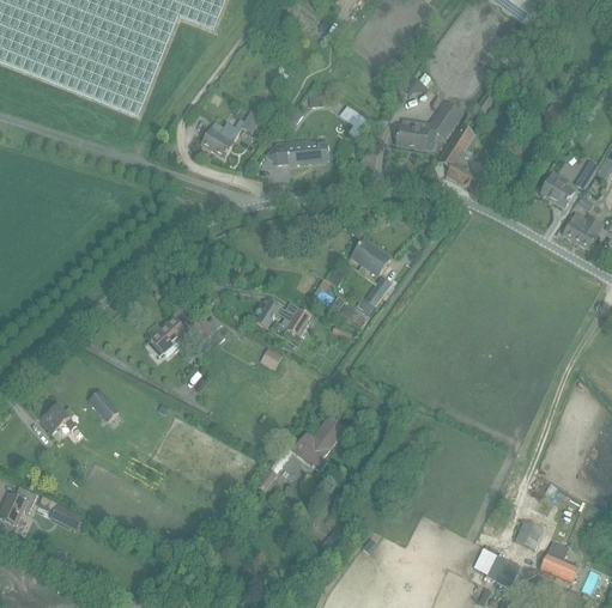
[(0,59),(138,114),(177,14),(213,28),(224,0),(0,0),(0,59)]
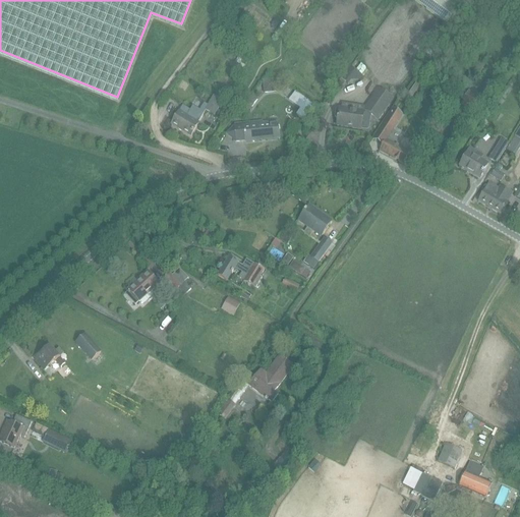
[(417,0),(447,21),(462,2),(459,0),(417,0)]
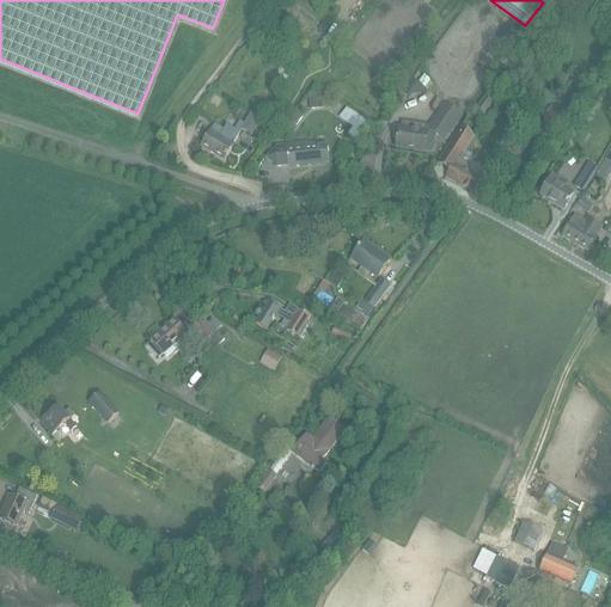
[(228,74),(231,81),(238,78),(236,71),(228,74)]
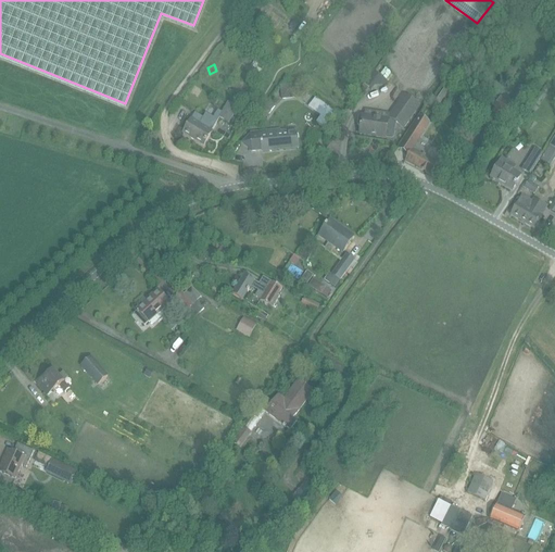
[(280,83),(281,95),(293,93),(292,82),(280,83)]
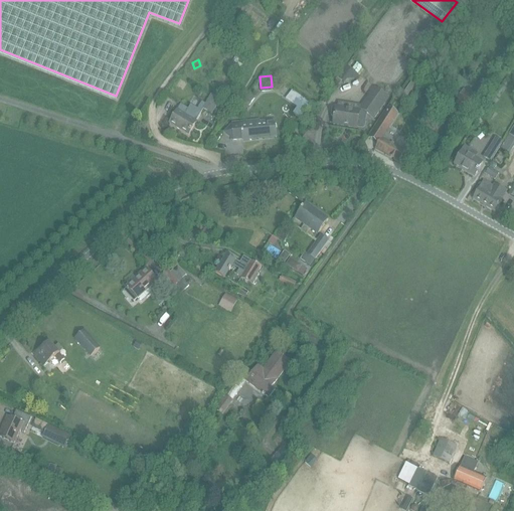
[(476,94),(478,95),(484,83),(477,80),(471,92),(476,94)]
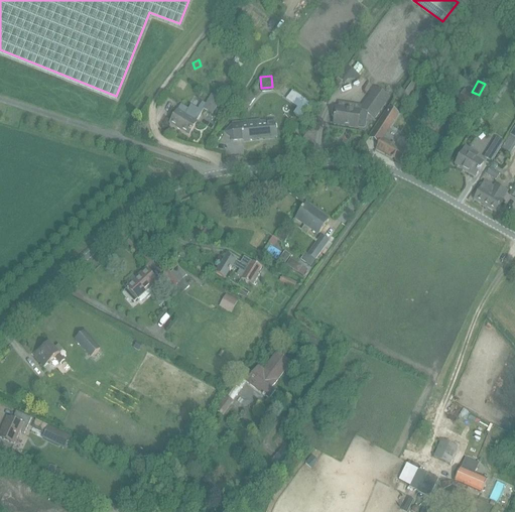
[(368,110),(373,114),(389,95),(378,86),(363,106),(368,110)]
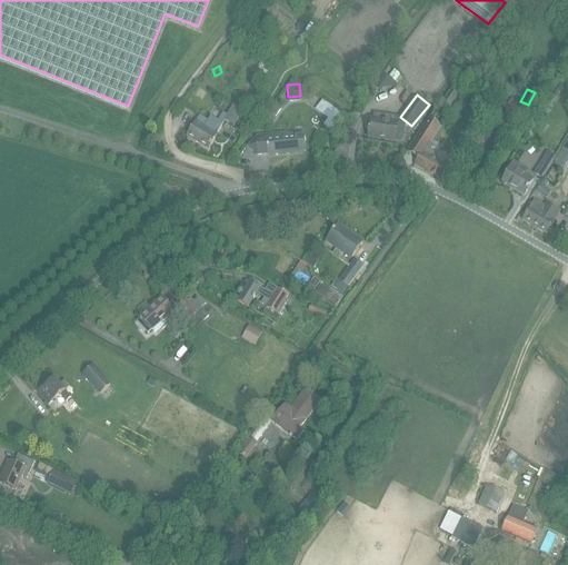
[(512,97),(509,103),(505,110),(519,117),(526,103),(520,101),(512,97)]
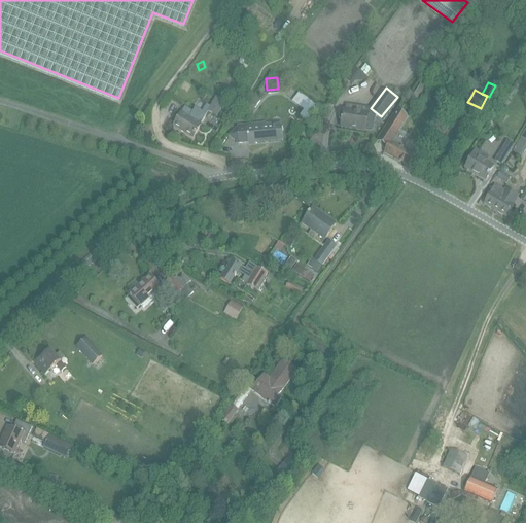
[(215,94),(209,103),(207,108),(215,113),(224,99),(215,94)]
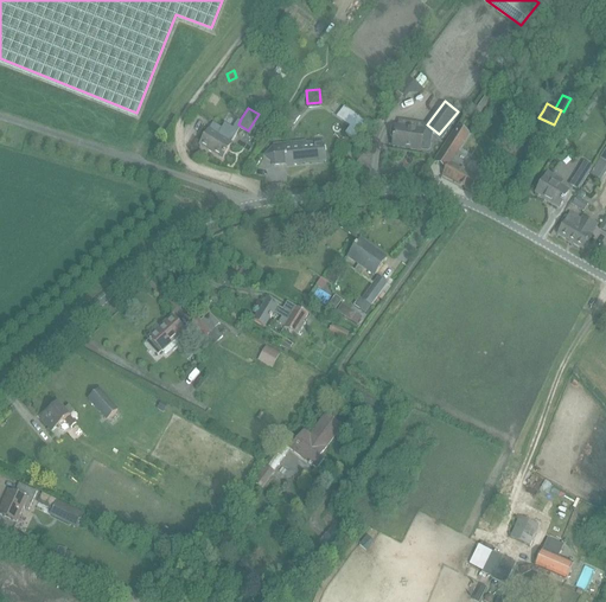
[(238,125),(241,119),(237,116),(231,125),(224,120),(221,125),(212,120),(199,141),(222,155),(230,140),(230,139),(238,125)]
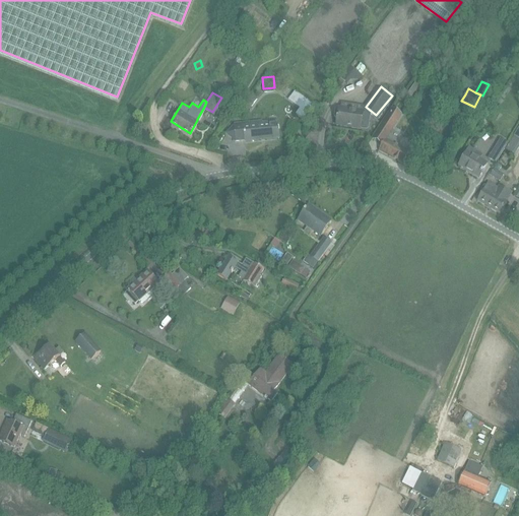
[(334,106),(333,113),(334,115),(336,115),(335,122),(360,126),(360,125),(367,126),(369,124),(371,111),(366,107),(364,109),(362,109),(338,105),(336,105),(334,106)]
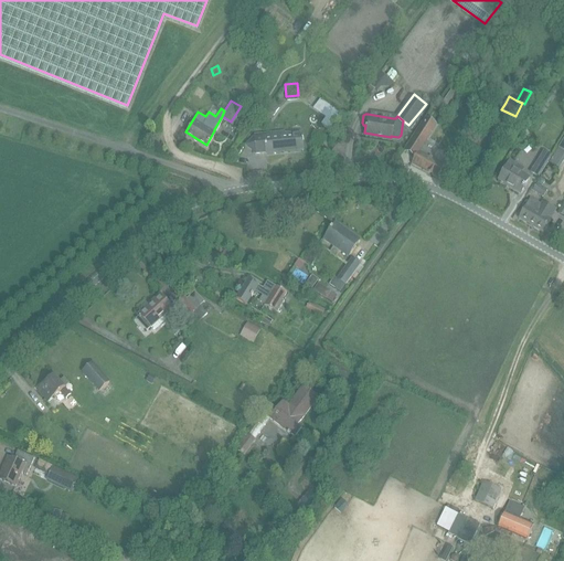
[(411,160),(442,177),(448,165),(431,156),(432,154),(429,152),(428,155),(417,149),(418,147),(413,144),(422,129),(427,133),(434,122),(426,115),(406,147),(414,152),(411,160)]
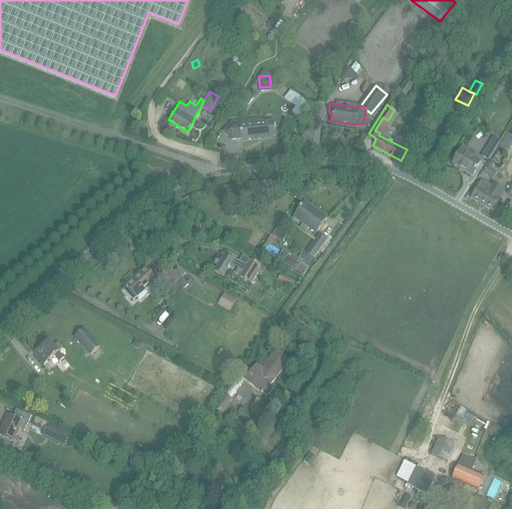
[(246,117),(229,119),(230,121),(223,128),(231,136),(240,135),(240,136),(275,132),(274,123),(275,123),(275,122),(274,122),(273,117),(246,120),(246,117)]
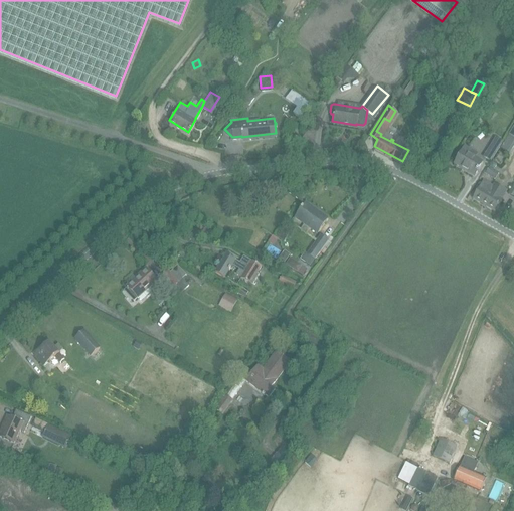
[(513,122),(500,145),(508,150),(513,141),(513,122)]
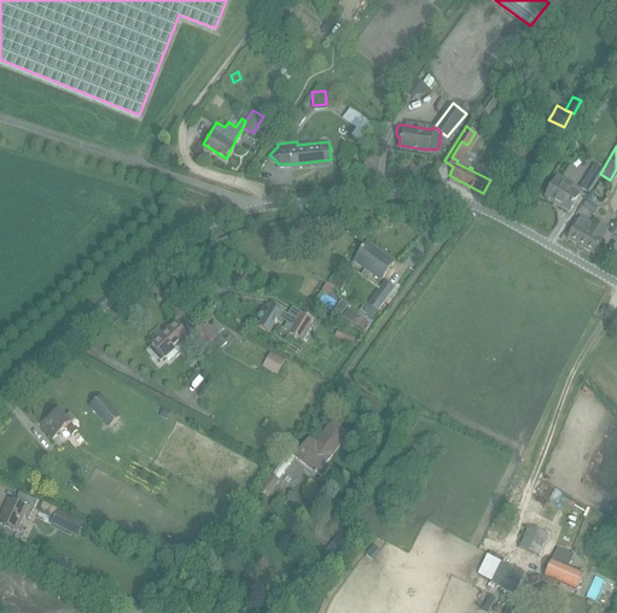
[(580,184),(588,190),(601,167),(593,162),(580,184)]
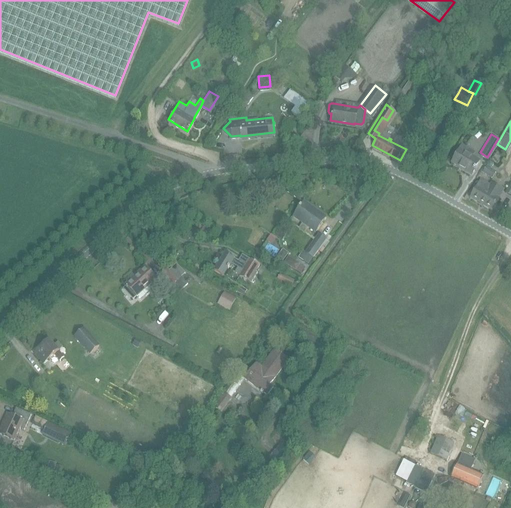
[(475,166),(474,165),(479,158),(471,153),(474,149),(461,142),(451,160),(459,164),(459,163),(471,169),(470,171),(471,171),(473,167),(474,168),(475,166)]
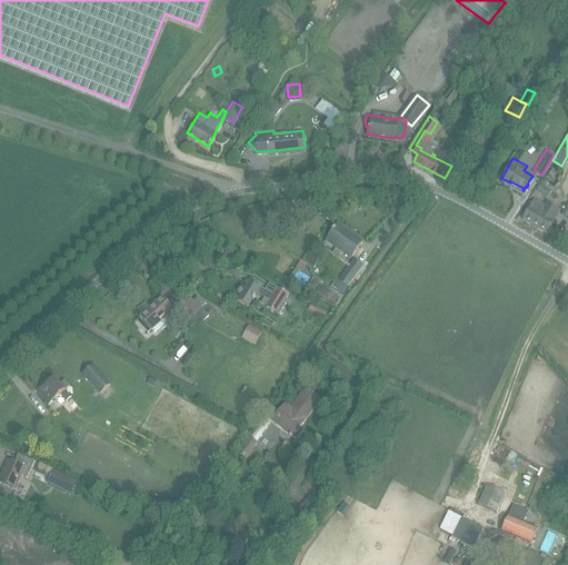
[(536,187),(546,195),(550,188),(540,181),(536,187)]
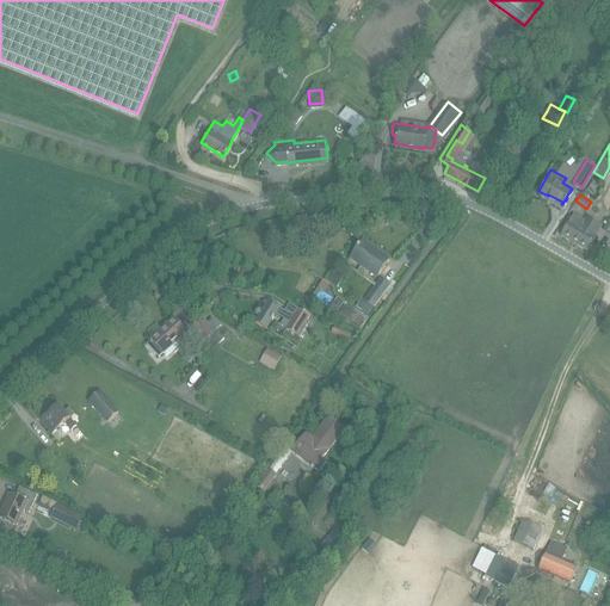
[(561,232),(574,239),(586,247),(595,234),(593,233),(599,223),(586,215),(584,220),(573,212),(561,232)]
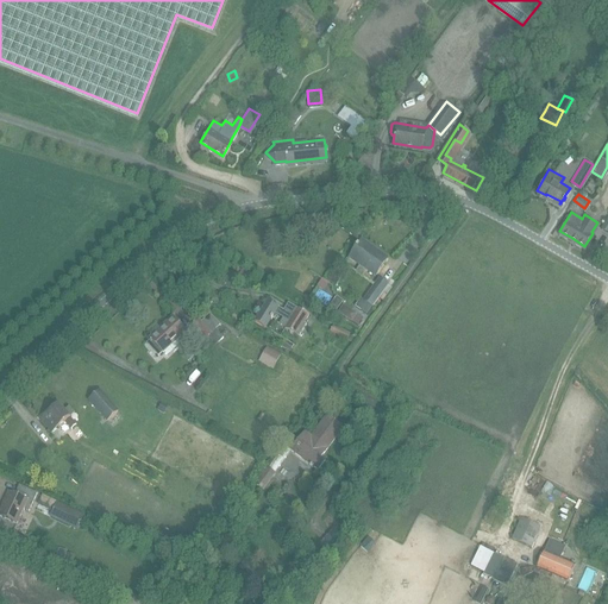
[(355,244),(353,246),(349,253),(374,272),(387,255),(374,246),(374,247),(369,244),(370,243),(361,237),(357,241),(356,241),(355,244)]
